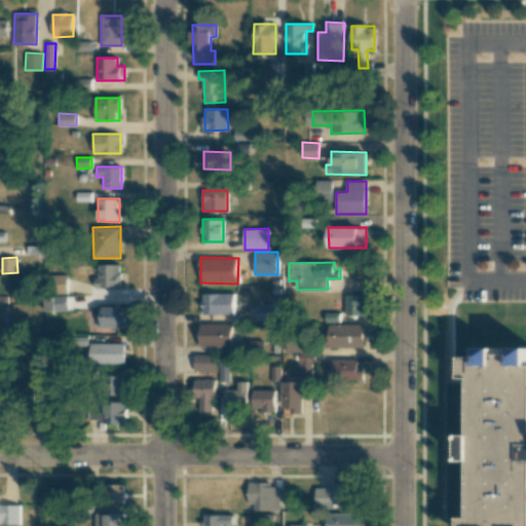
[(120,288),(120,265),(98,264),(97,287),(120,288)]
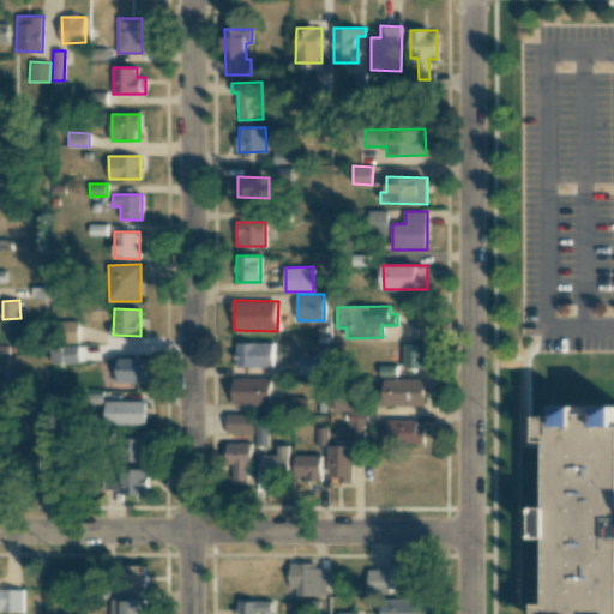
[(78,320),(61,321),(62,343),(79,342),(78,320)]
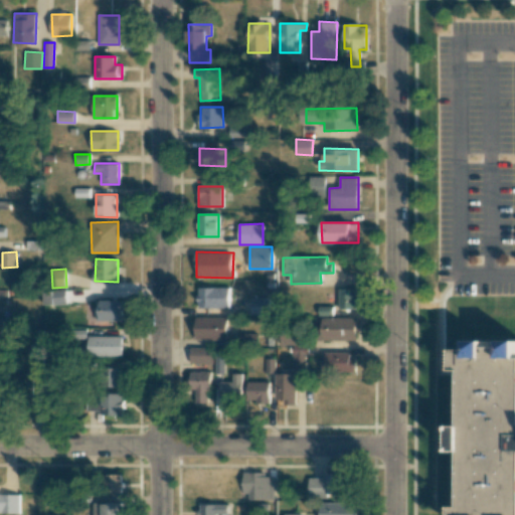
[(229,308),(229,288),(198,288),(198,308),(229,308)]
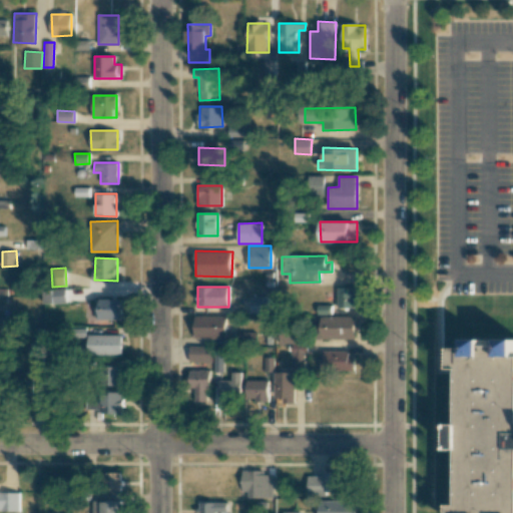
[(354,288),(339,287),(338,308),(354,308),(354,288)]
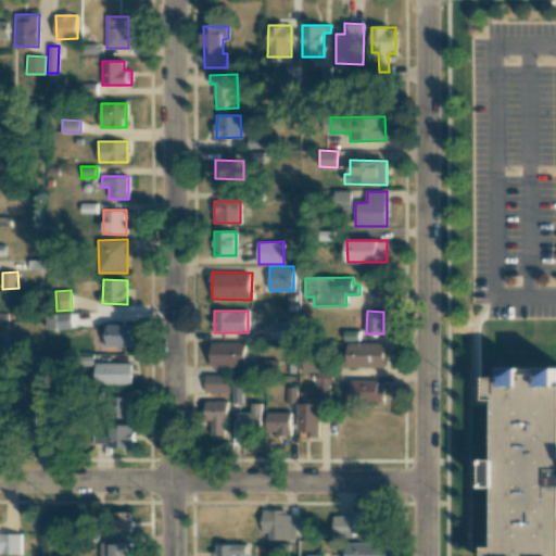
[(48,329),(72,328),(72,313),(47,314),(48,329)]
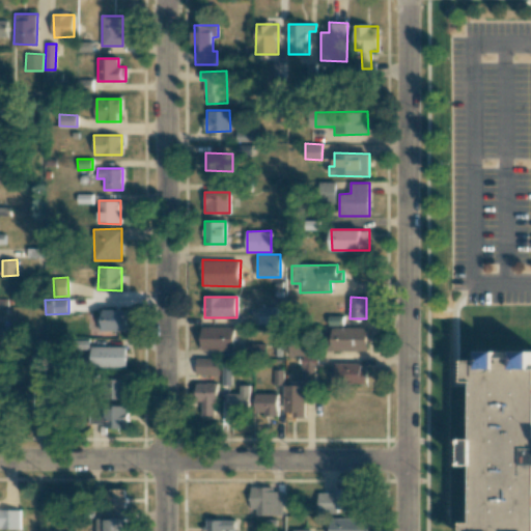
[(277,306),(259,307),(259,325),(277,325),(277,306)]
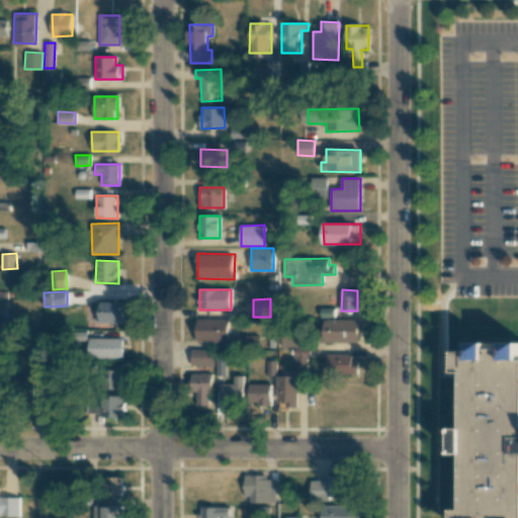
[(123,301),(96,301),(96,322),(122,323),(123,301)]
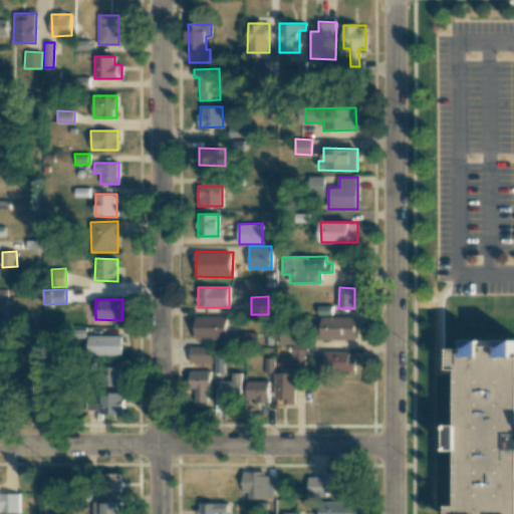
[(195,338),(227,339),(227,316),(196,316),(195,338)]
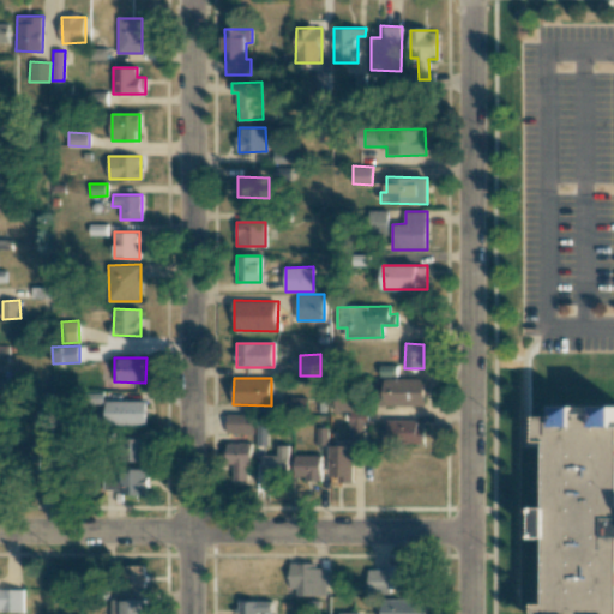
[(426,405),(426,378),(380,378),(381,405),(426,405)]
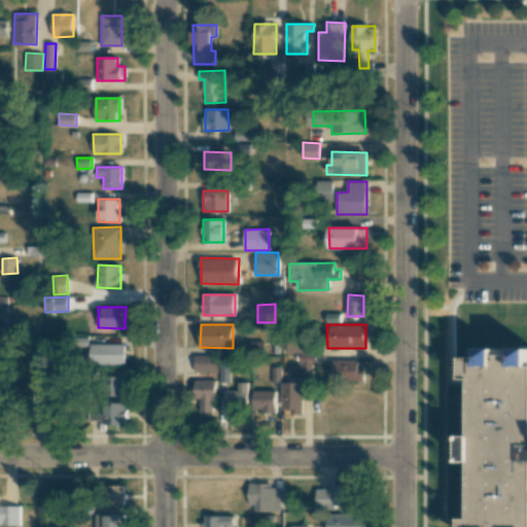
[(307,353),(306,342),(287,342),(287,353),(299,353),(300,378),(314,377),(313,353),(307,353)]
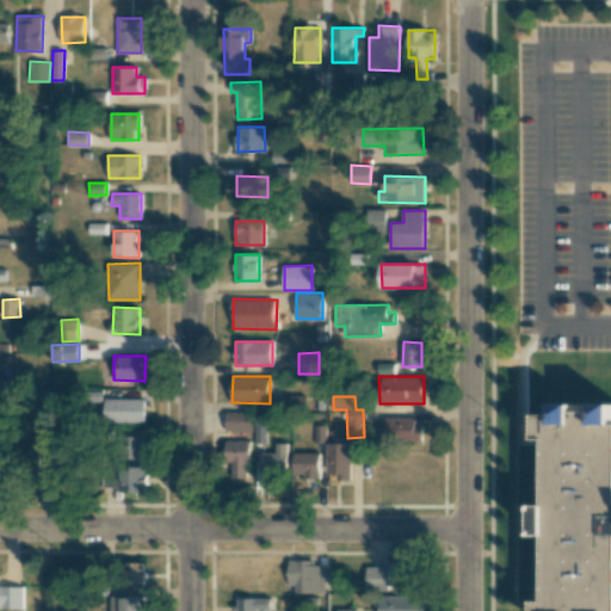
[(146,399),(105,399),(105,423),(146,423),(146,399)]
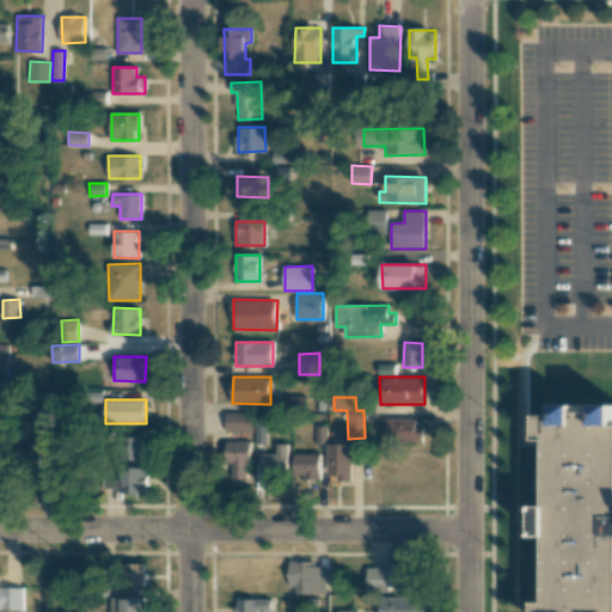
[(611,611),(611,407),(597,407),(597,412),(575,411),(575,403),(554,403),(554,410),(534,410),(534,444),(548,444),(548,506),(537,506),(537,537),(546,537),(546,603),(539,603),(539,611),(611,611)]
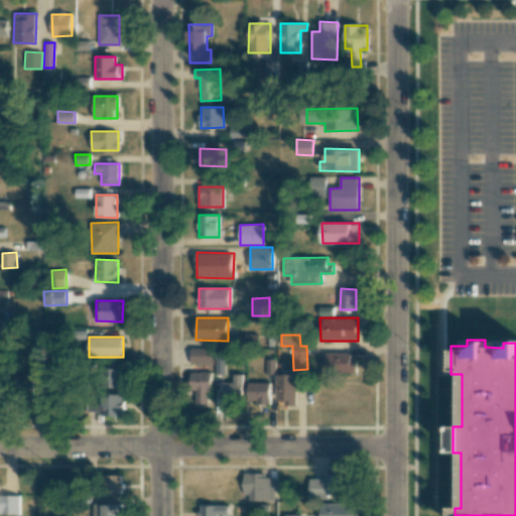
[(213,364),(213,348),(191,348),(191,365),(213,364)]
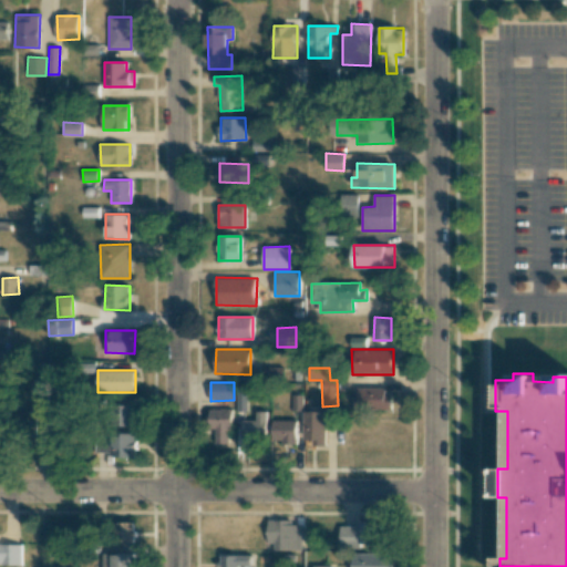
[(392,410),(392,389),(356,390),(356,411),(392,410)]
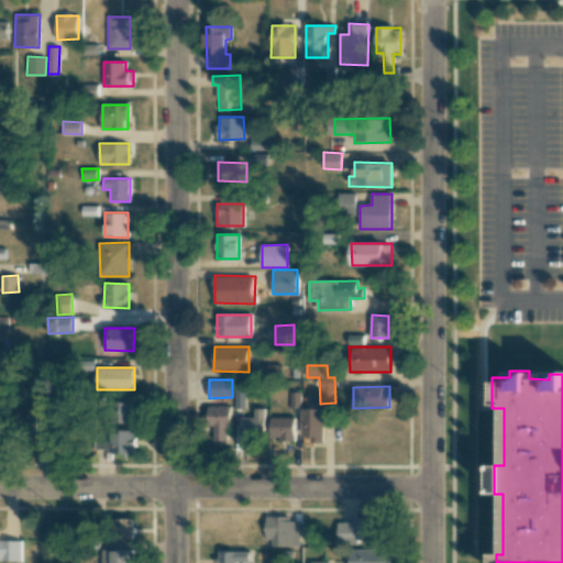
[(46,392),(36,393),(36,408),(46,408),(46,392)]
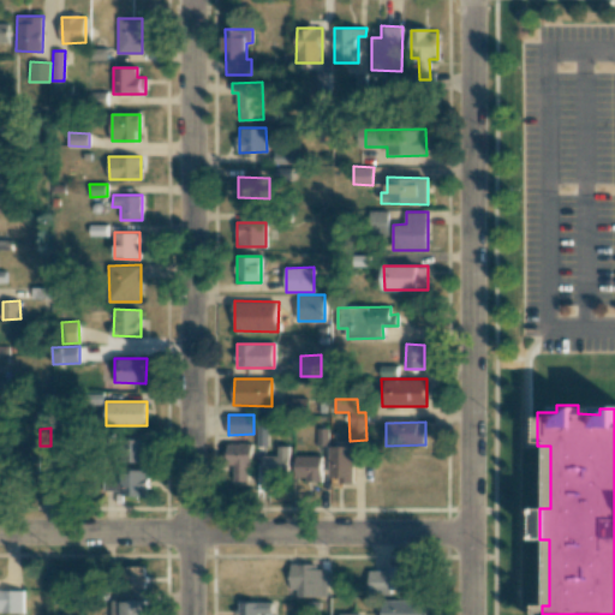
[(145,439),(123,440),(124,463),(147,461),(145,439)]
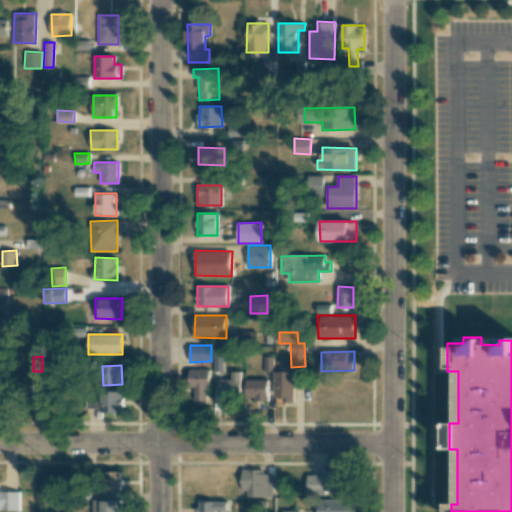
[(208,369),(189,369),(189,400),(207,401),(208,369)]
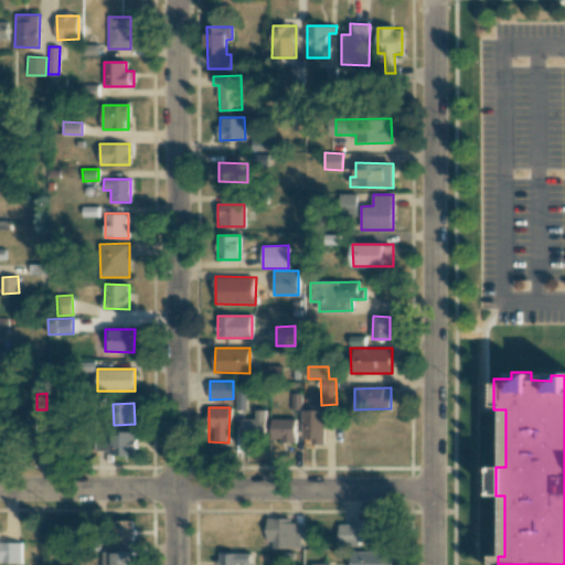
[(324,408),(302,408),(302,438),(311,438),(311,444),(324,445),(324,408)]
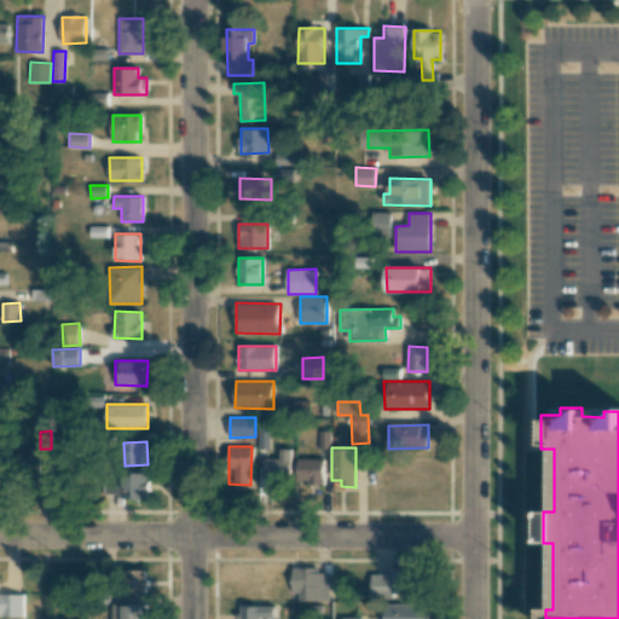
[(265,458),(264,482),(290,482),(290,450),(278,450),(278,458),(265,458)]
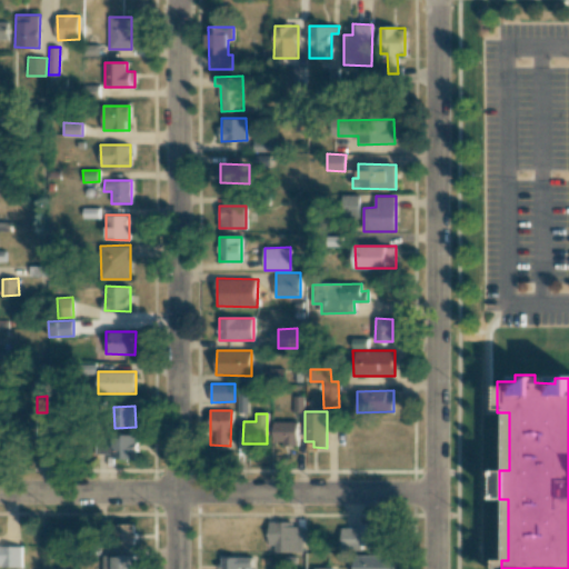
[(298,446),(297,421),(273,422),(273,441),(282,441),(282,446),(298,446)]
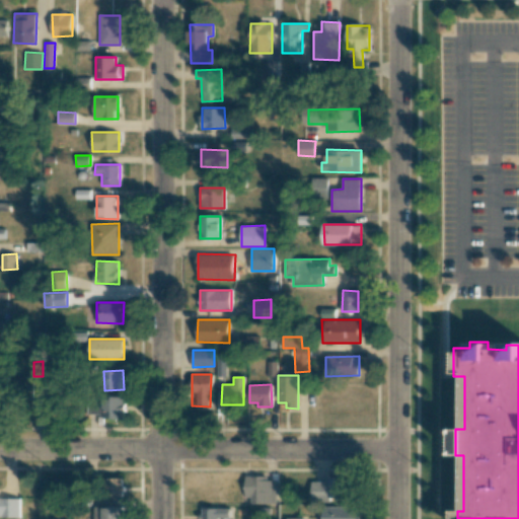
[(124,419),(124,397),(93,397),(92,414),(102,414),(102,418),(124,419)]
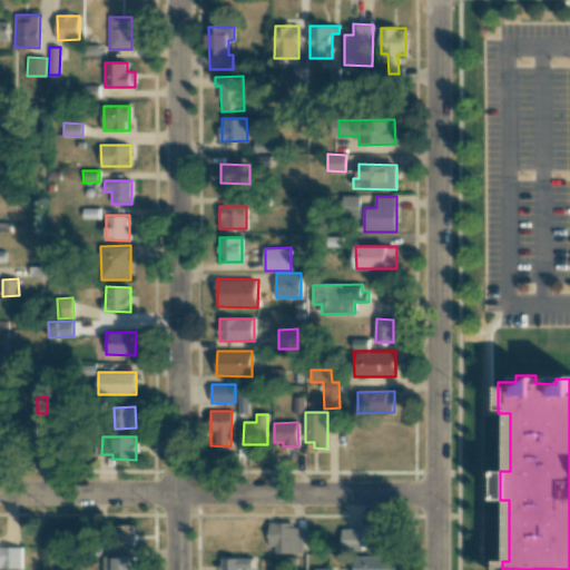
[(304,528),(294,527),(294,523),(271,522),(271,552),(304,552),(304,528)]
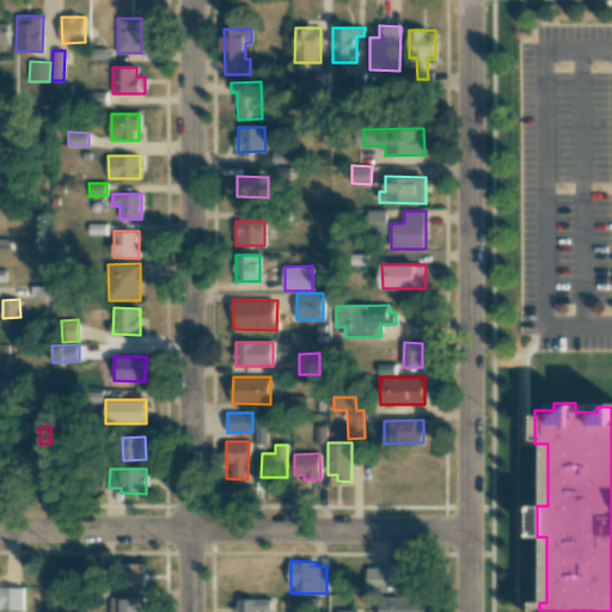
[(368,592),(390,592),(390,587),(411,587),(410,562),(386,563),(386,568),(367,568),(368,592)]
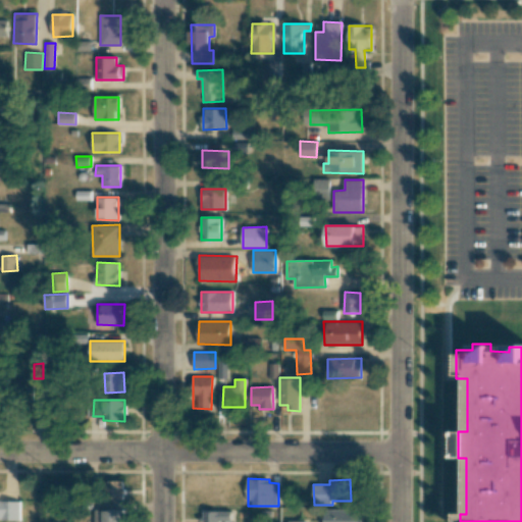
[(124,481),(105,480),(105,499),(123,499),(124,481)]
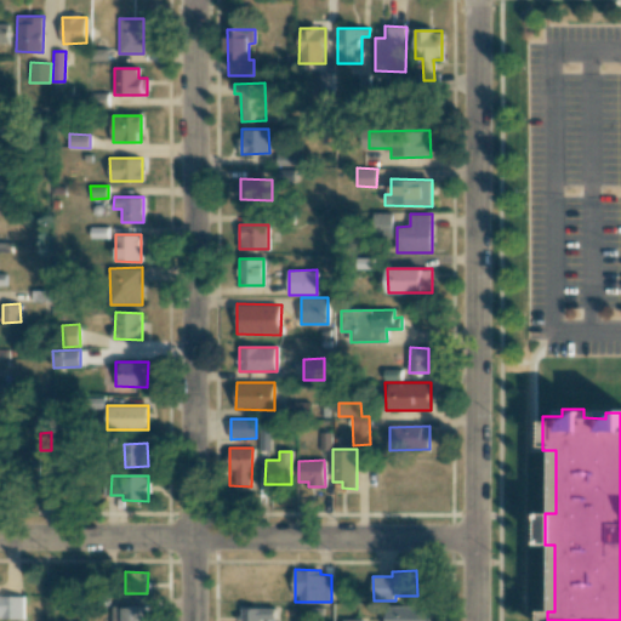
[(0,619),(23,619),(23,596),(0,596),(0,619)]
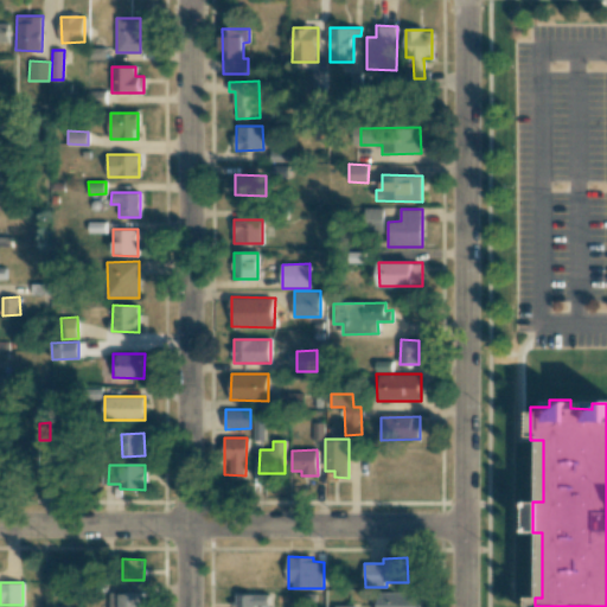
[(141,606),(142,593),(112,593),(110,606),(141,606)]
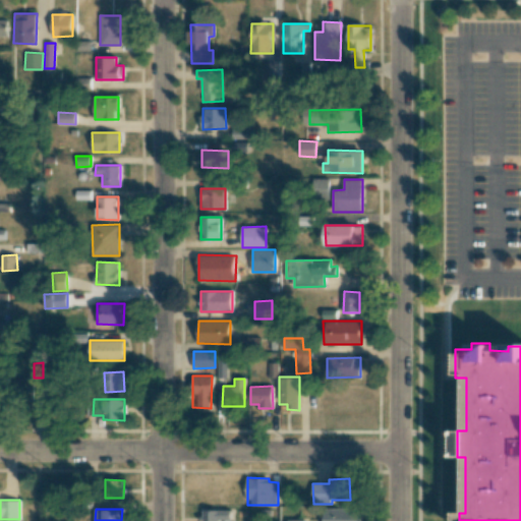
[(325,520),(361,520),(362,509),(326,509),(325,520)]
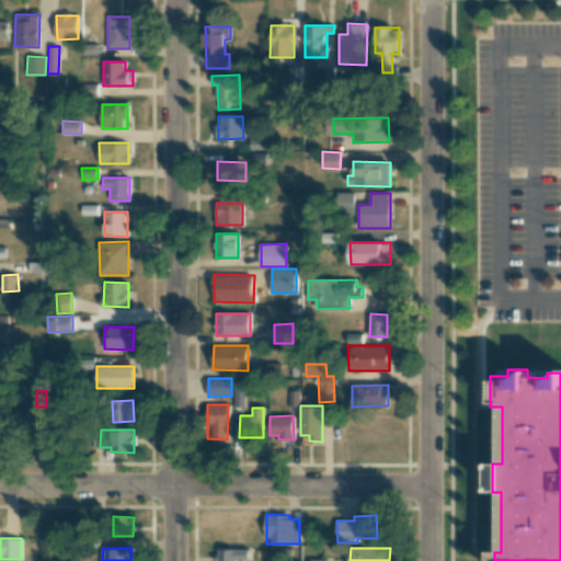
[(235,560),(236,560),(249,560),(249,549),(217,550),(217,560),(235,560)]
